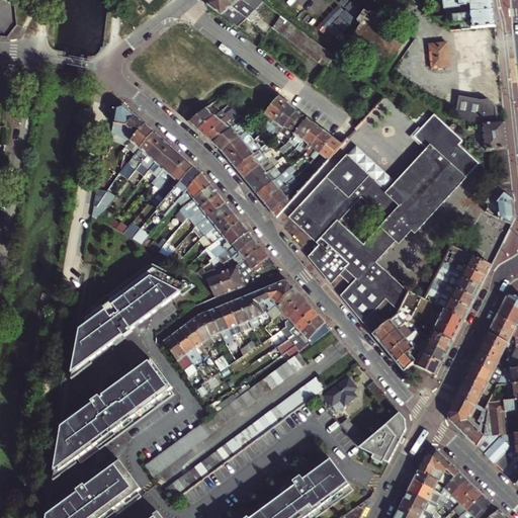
[(247,23),(250,19),(224,0),(210,0),(209,7),(242,30),(247,23)]
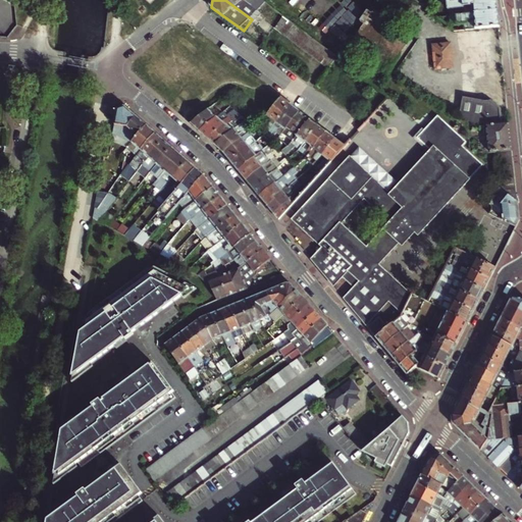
[(262,12),(260,10),(246,0),(225,0),(252,19),(255,22),(262,12)]
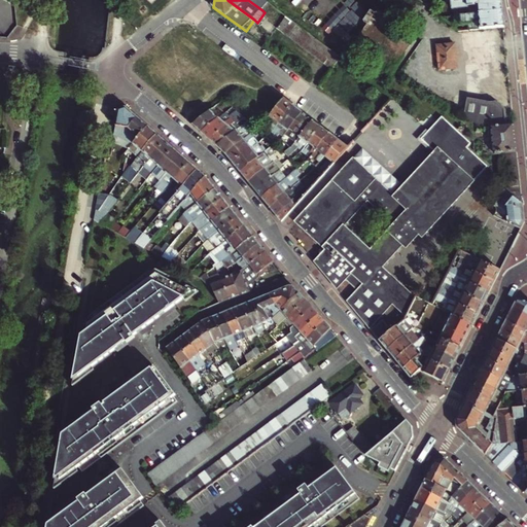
[(258,0),(248,0),(262,10),(266,5),(258,0)]
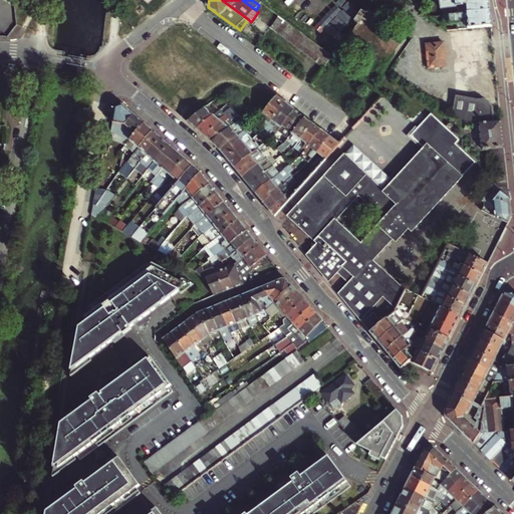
[(456,14),(490,10),(488,0),(456,0),(441,2),(441,9),(455,7),(456,14)]
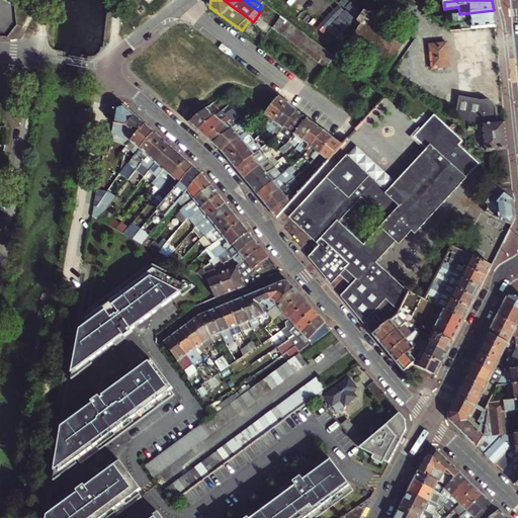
[(389,74),(410,39),(371,9),(348,49),(354,53),(389,74)]
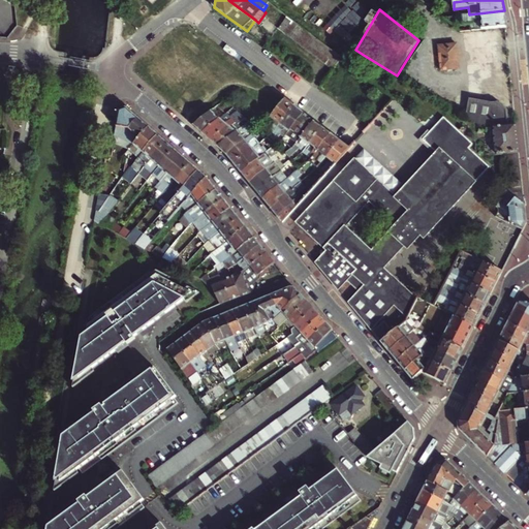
[(474,30),(506,27),(504,10),(469,14),(459,16),(459,24),(473,23),(474,30)]
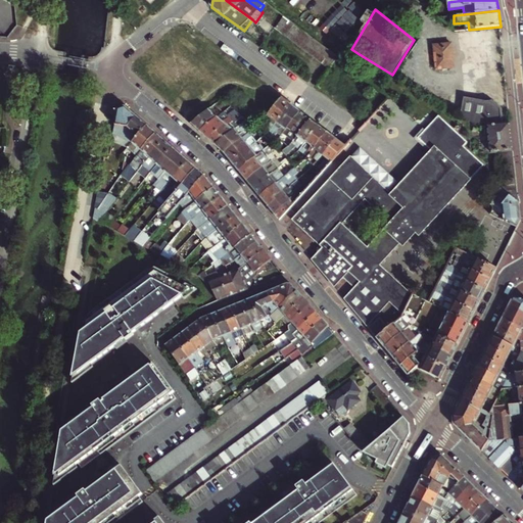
[(331,65),(338,55),(281,11),(273,22),(331,65)]
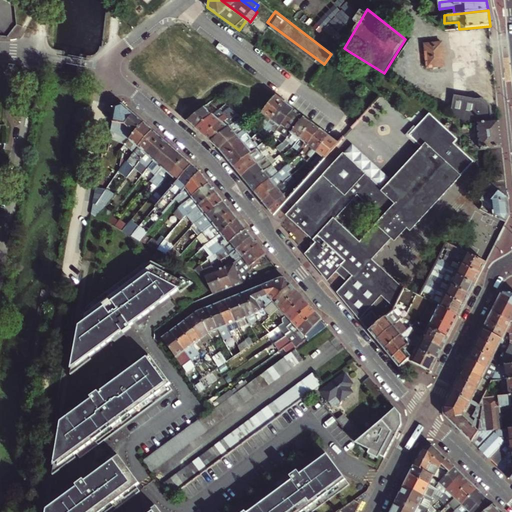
[(249,38),(254,31),(244,23),(239,30),(249,38)]
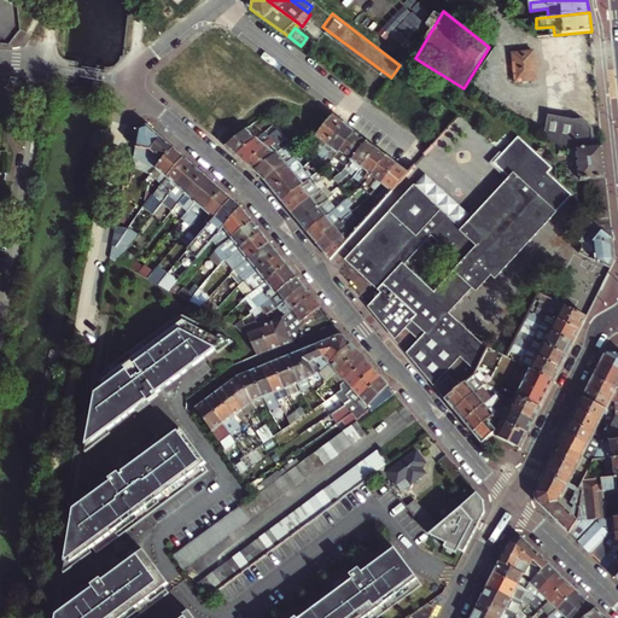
[(516,82),(536,81),(534,52),(513,53),(516,82)]
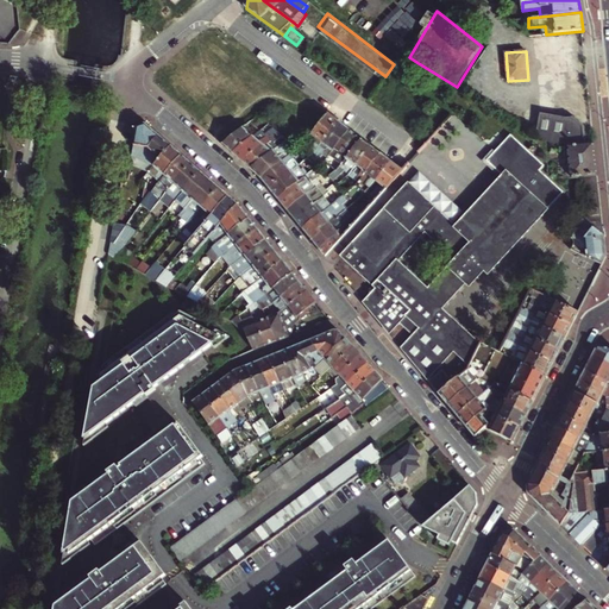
[(412,79),(418,71),(416,62),(409,57),(407,56),(397,68),(412,79)]
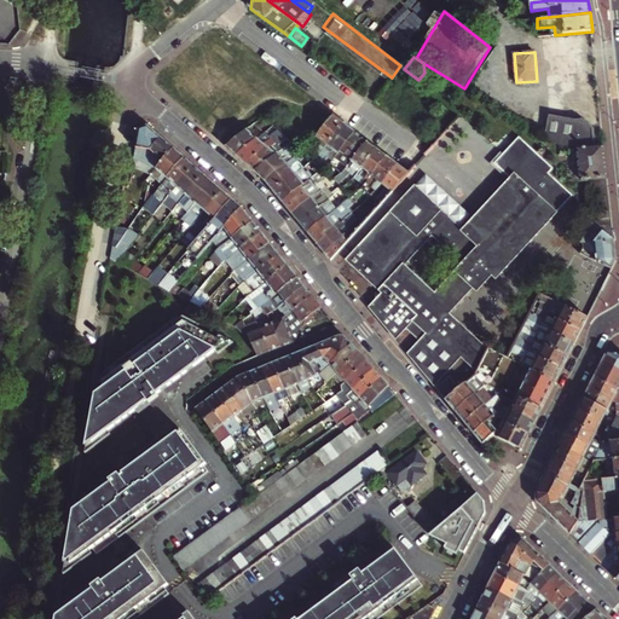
[(532,123),(550,134),(550,116),(533,114),(532,123)]
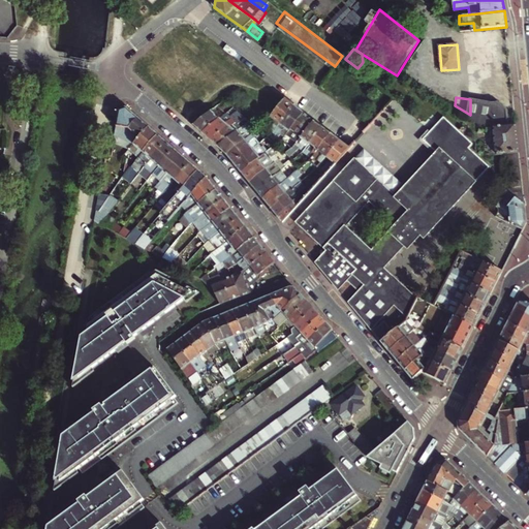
[(272,131),(273,131),(296,106),(286,99),(265,123),(269,127),(263,133),(267,136),(270,133),(272,131)]
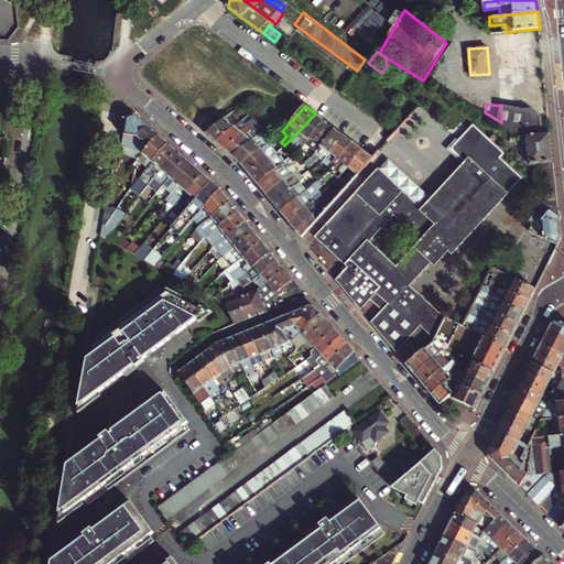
[(527,136),(542,133),(540,117),(530,109),(524,109),(501,106),(501,122),(522,136),(527,136)]
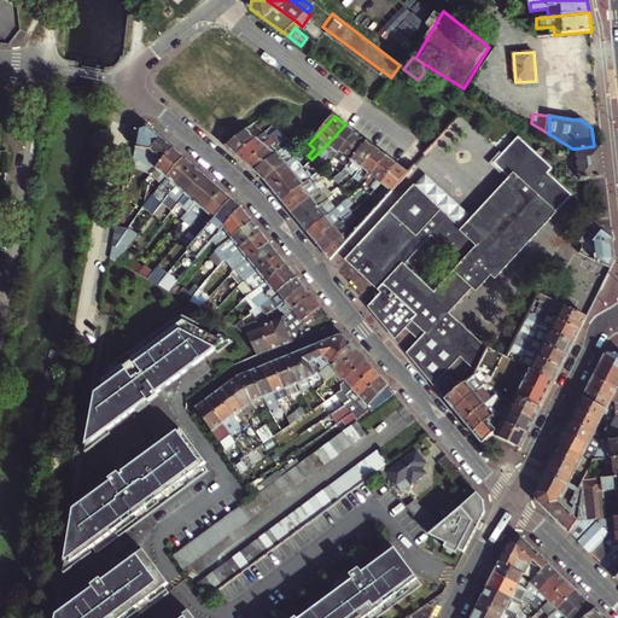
[(227,147),(237,157),(266,133),(255,123),(227,147)]
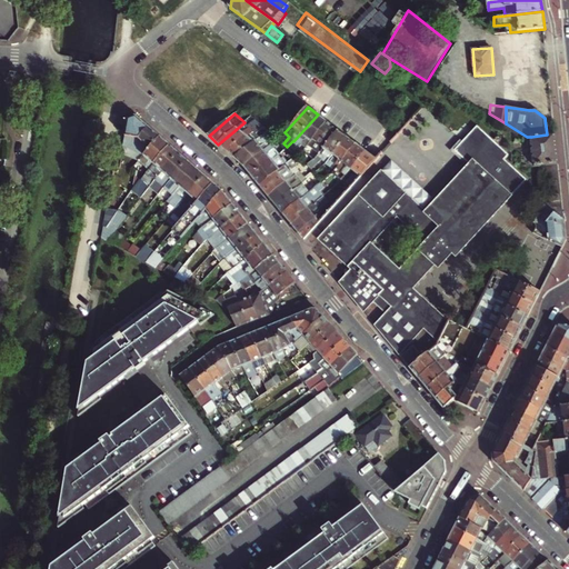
[(307,137),(311,140),(328,122),(318,115),(293,141),(292,141),(299,147),(307,137)]
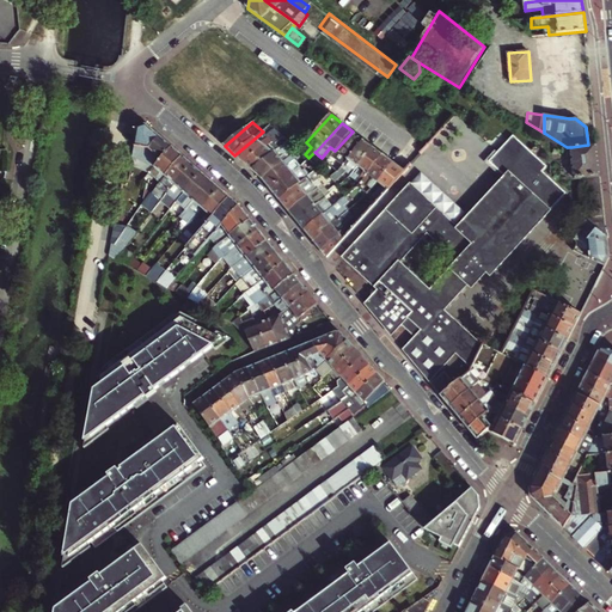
[(148,177),(151,175),(173,148),(148,126),(139,129),(133,160),(145,161),(153,163),(144,173),(148,177)]
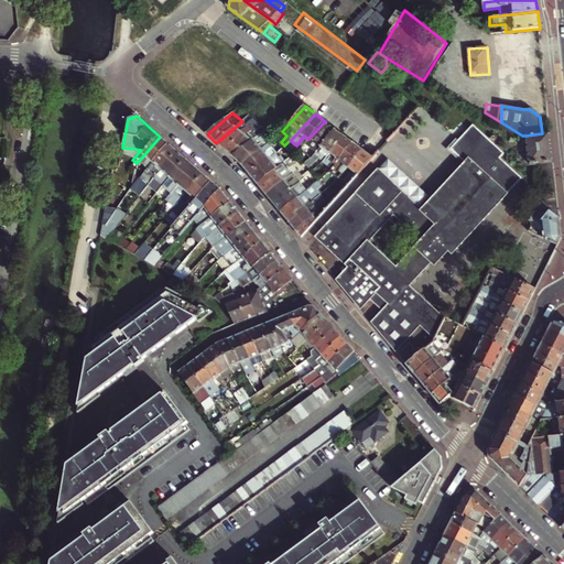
[(246,125),(248,131),(258,122),(253,119),(246,125)]
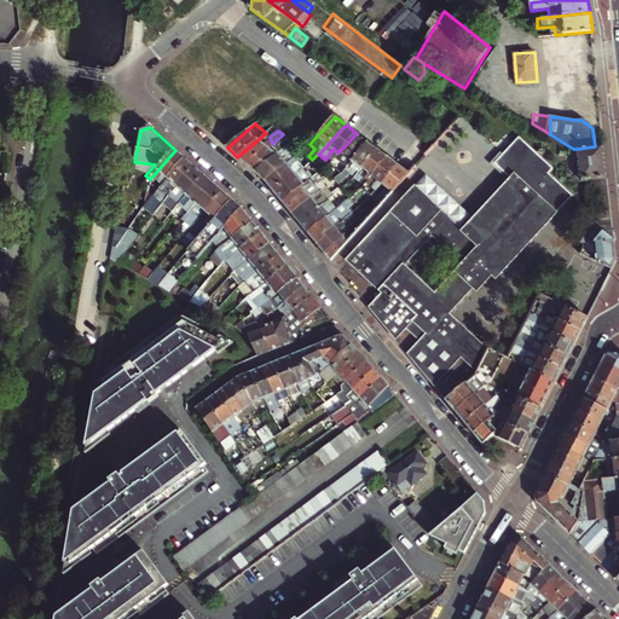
[(237,157),(247,165),(272,144),(270,137),(266,133),(237,157)]
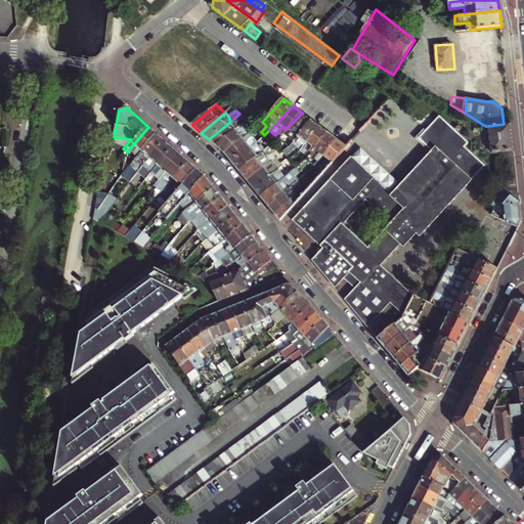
[(279,137),(289,145),(312,120),(302,113),(287,129),(282,135),(279,137)]
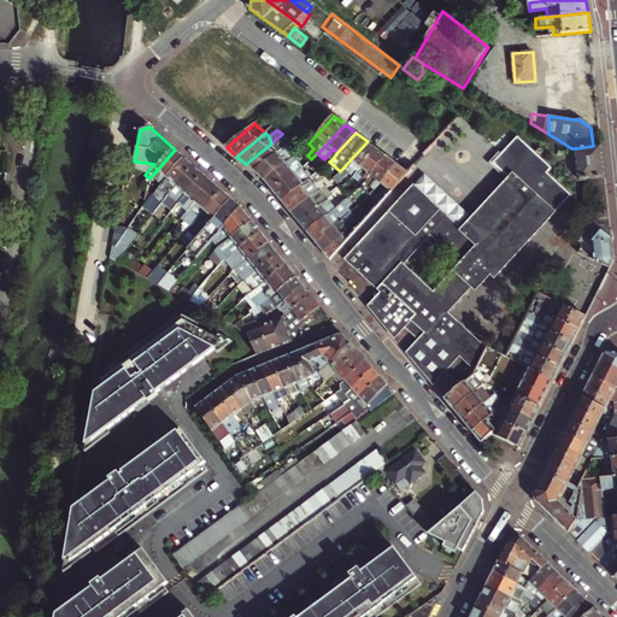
[(246,164),(256,172),(278,152),(275,148),(287,137),(282,134),(271,144),(246,164)]
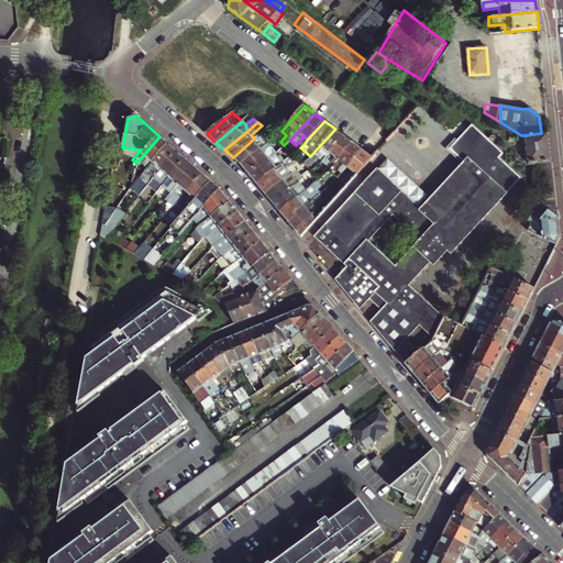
[(346,271),(344,268),(341,272),(343,274),(338,280),(361,308),(370,299),(376,293),(389,305),(383,311),(373,322),(396,351),(420,323),(406,310),(419,296),(408,286),(431,261),(434,264),(448,250),(451,253),(521,177),(499,156),(504,152),(473,123),(450,147),(464,161),(460,166),(461,166),(421,210),(377,170),(317,238),(349,267),(346,271)]
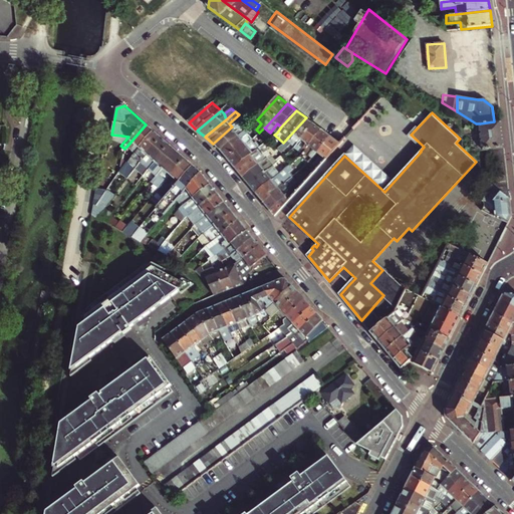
[(213,144),(221,151),(239,135),(237,132),(243,126),(246,130),(251,125),(243,116),(232,126),(213,144)]
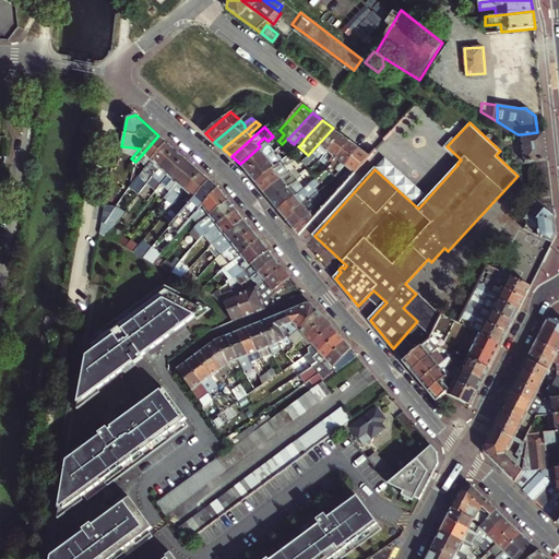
[(317,155),(320,159),(342,134),(333,128),(308,155),(301,161),(310,170),(312,168),(309,164),(317,155)]
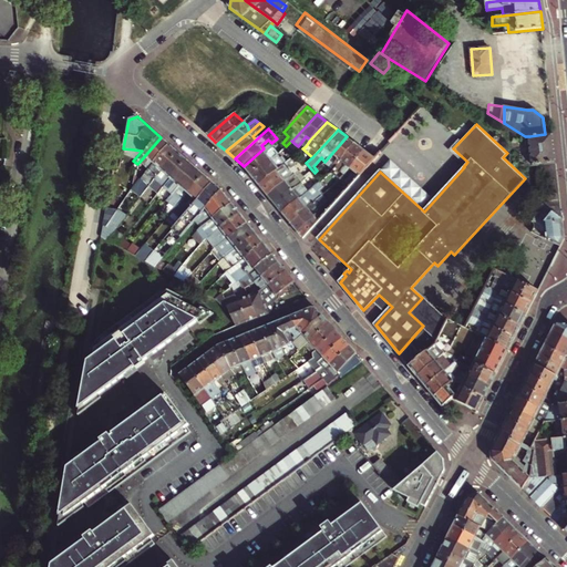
[(540,165),(556,163),(553,133),(545,134),(529,136),(531,147),(534,147),(536,165),(540,165)]
